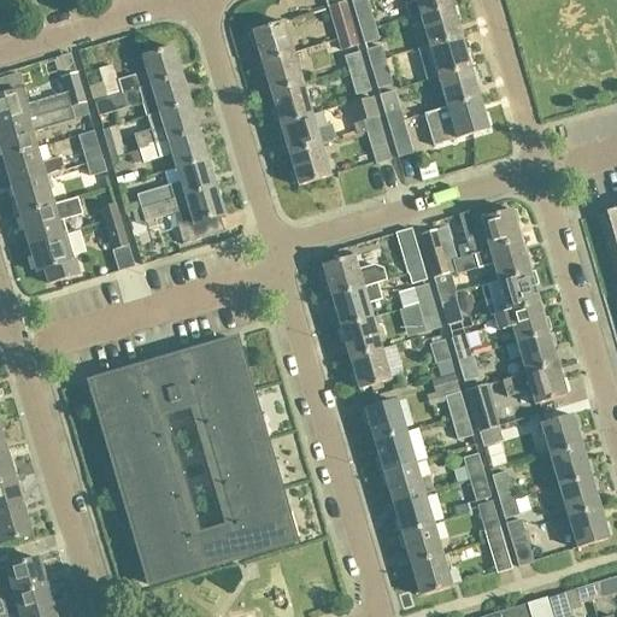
[(345,0),(325,0),(342,51),(360,46),(345,0)]
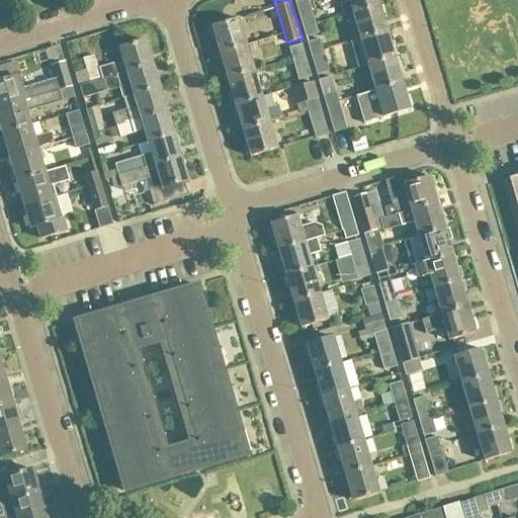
[(310,0),(299,0),(296,1),(307,37),(320,33),(310,0)]
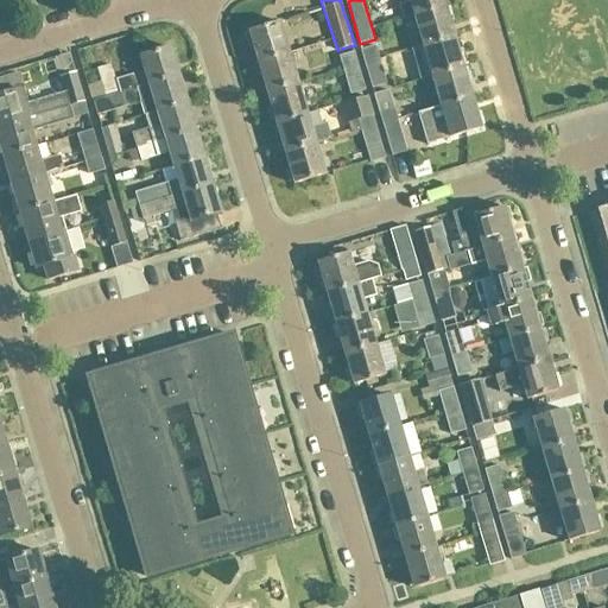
[(407,0),(409,2),(400,5),(404,18),(412,16),(413,17),(444,7),(442,0),(407,0)]
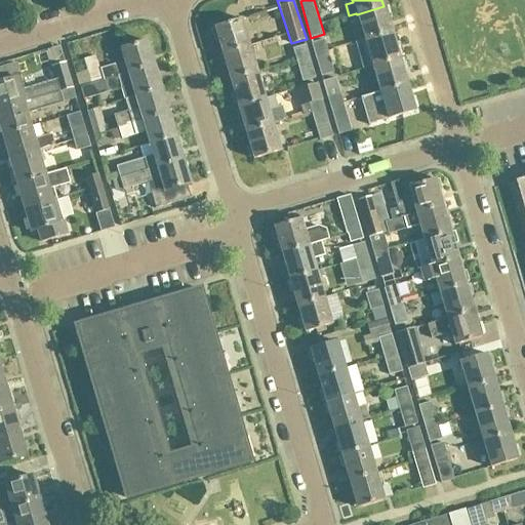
[(357,14),(364,40),(354,43),(392,33),(384,6),(357,14)]
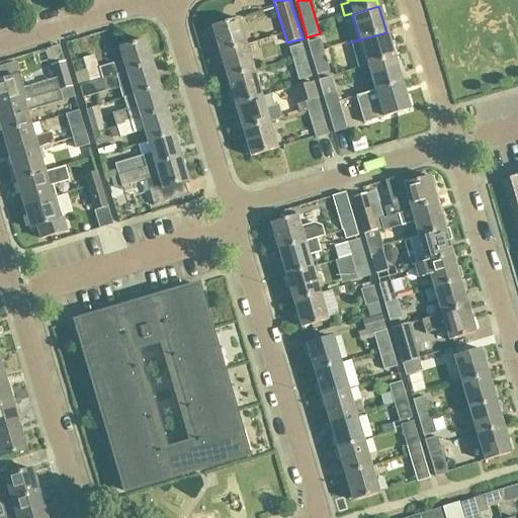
[(234,50),(245,46),(237,20),(210,27),(219,54),(221,54),(222,53),(234,50)]
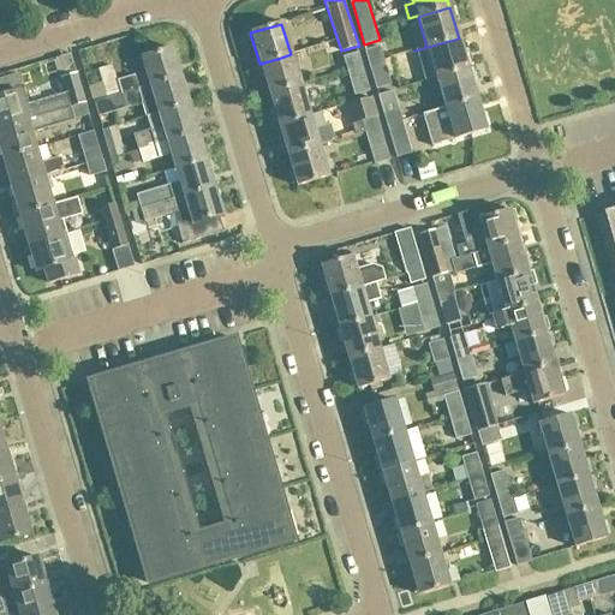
[(467,69),(459,39),(415,51),(424,82),(436,78),(467,69)]
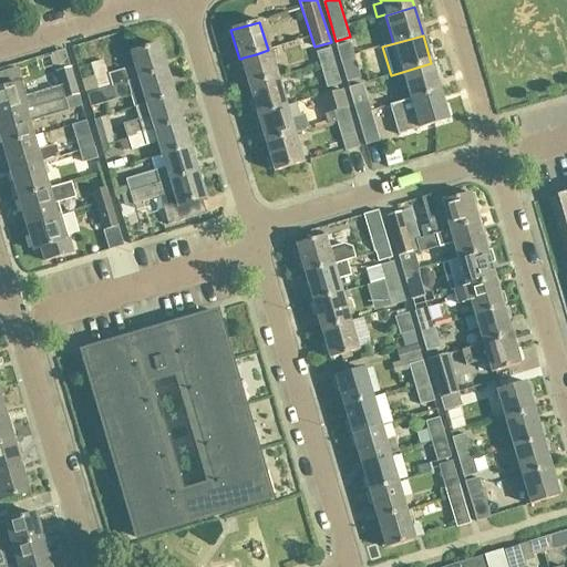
[(353,55),(356,55),(351,42),(337,47),(342,65),(354,62),(353,55)]
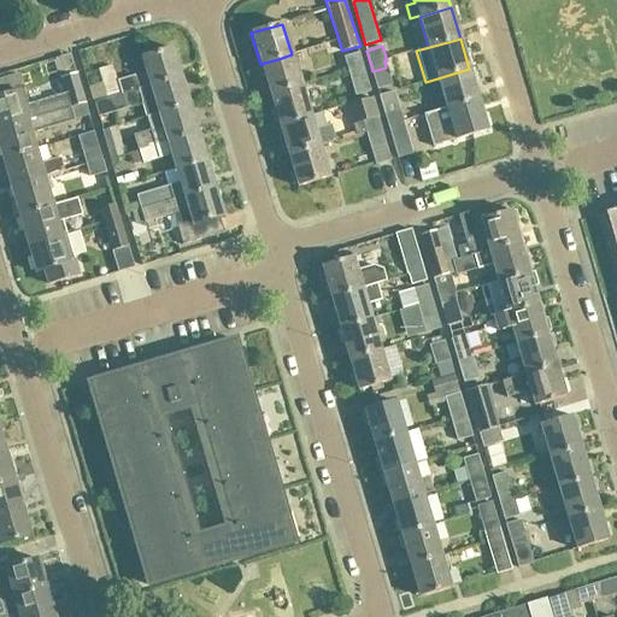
[(148,74),(152,86),(182,77),(174,50),(144,58),(148,74)]
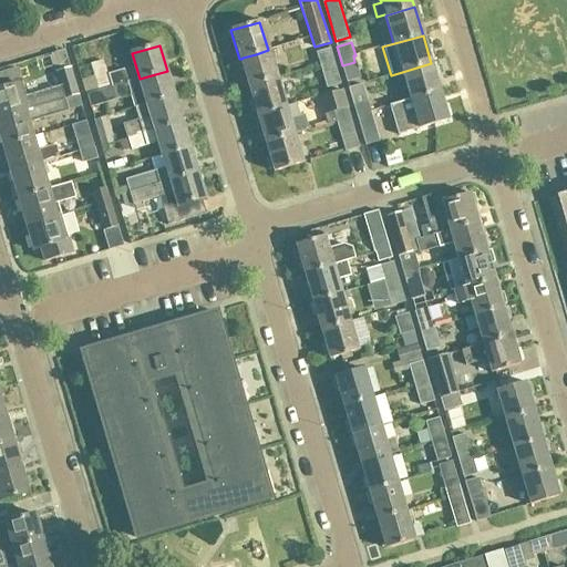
[(336,68),(337,66),(331,49),(317,52),(322,70),(336,66),(336,68)]
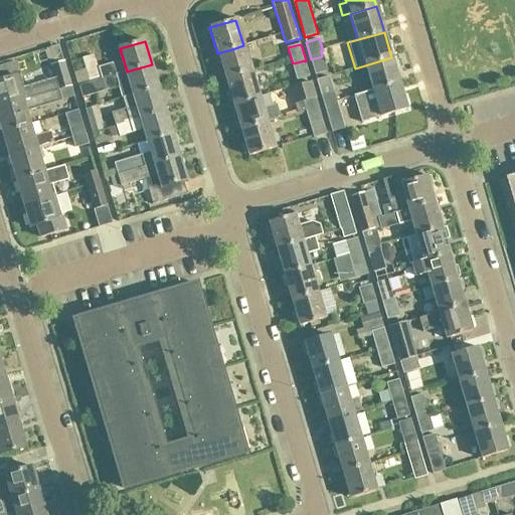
[(251,71),(243,45),(232,49),(220,52),(219,53),(217,53),(225,79),(251,71)]
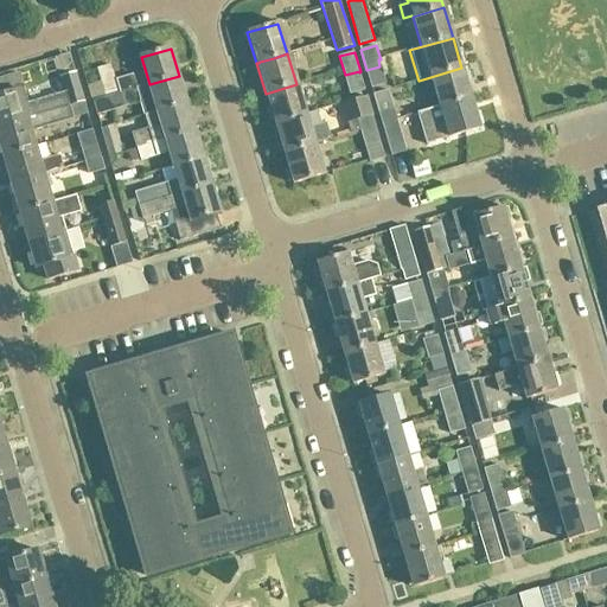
[(388,83),(381,59),(378,59),(379,66),(366,70),(372,88),(388,83)]
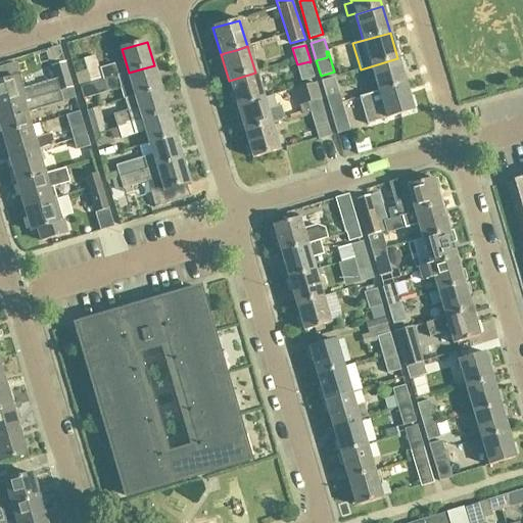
[(78,73),(76,74),(80,88),(91,85),(104,81),(117,77),(114,65),(114,64),(99,68),(95,55),(83,59),(86,70),(78,73)]
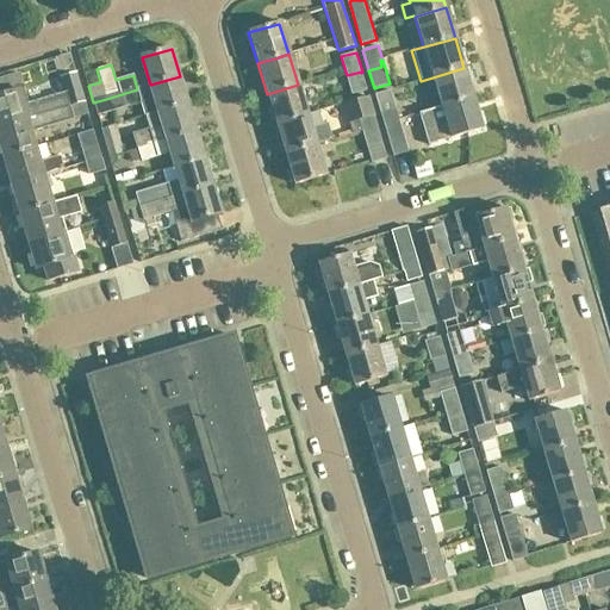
[(464,68),(433,78),(441,107),(473,98),(464,68)]
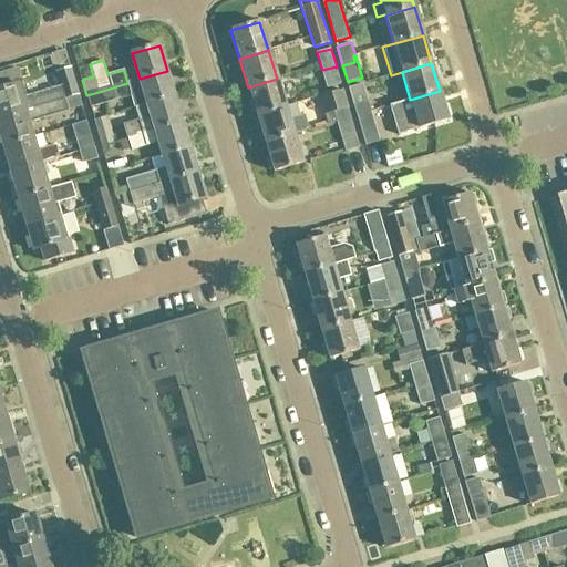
[(336,66),(322,70),(328,88),(342,84),(337,66),(336,68),(336,66)]
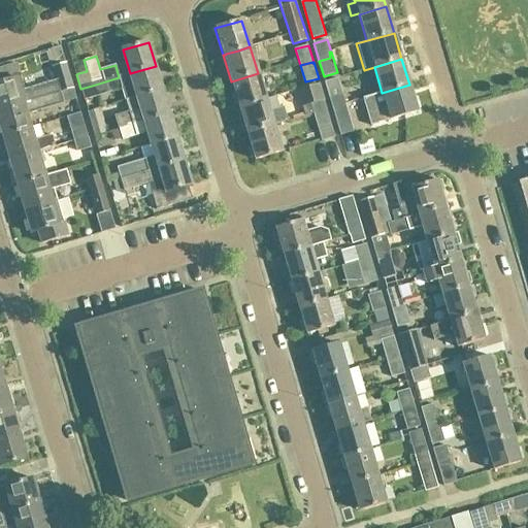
[(0,69),(0,110),(45,97),(61,93),(73,89),(66,63),(54,67),(58,81),(24,91),(17,65),(0,69)]
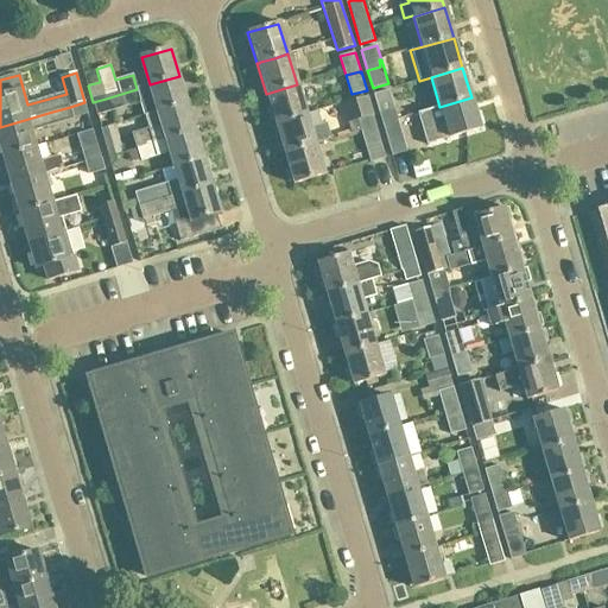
[(137,89),(121,94),(126,107),(141,102),(145,116),(146,115),(188,102),(179,76),(150,84),(137,89)]
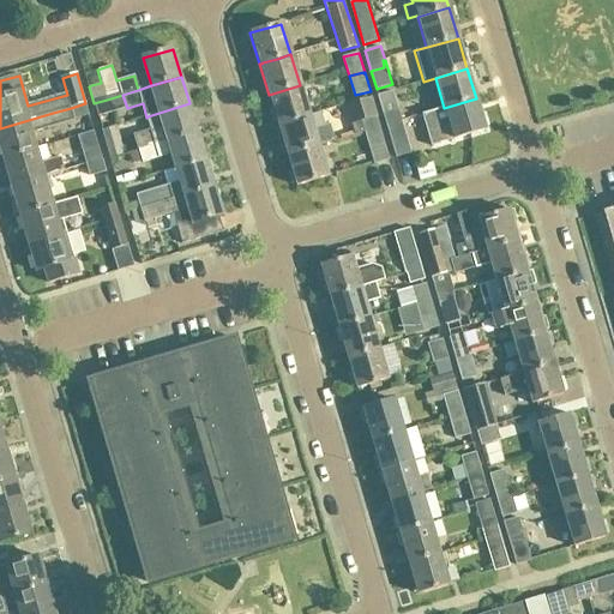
[(300,85),(269,95),(277,125),(308,116),(300,85)]
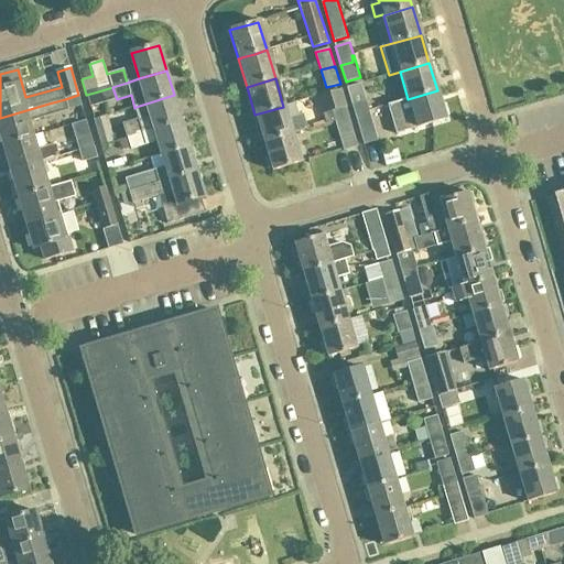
[(368,111),(369,111),(361,84),(347,87),(354,106),(366,102),(368,111)]
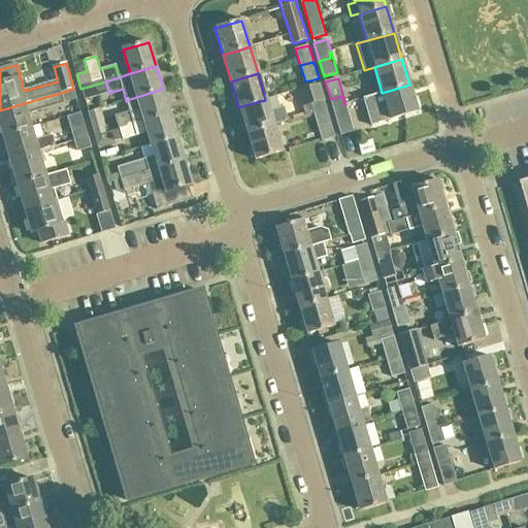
[(321,84),(307,88),(296,91),(303,112),(294,114),(295,120),(314,113),(310,104),(325,100),(321,84)]
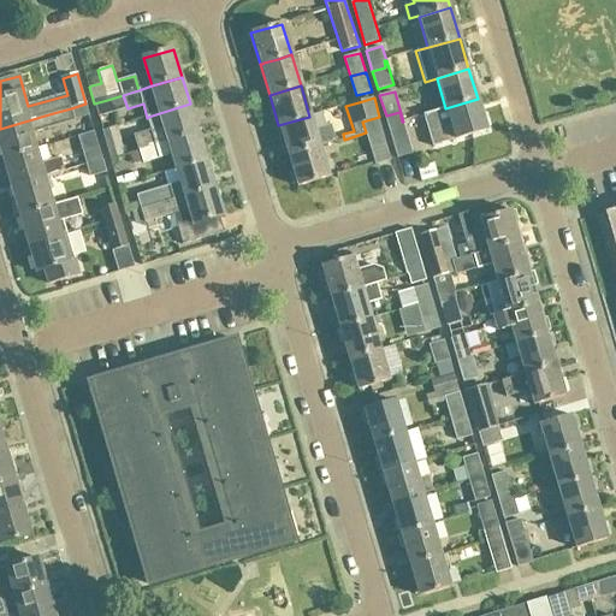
[(478,99),(445,108),(422,116),(432,147),(487,131),(478,99)]
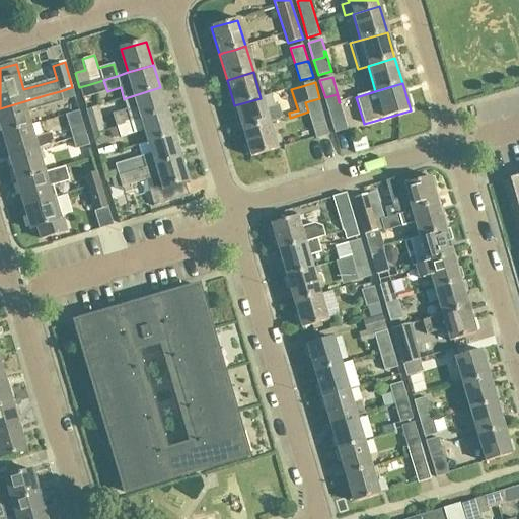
[(90,84),(79,87),(82,99),(86,98),(93,95),(90,84)]
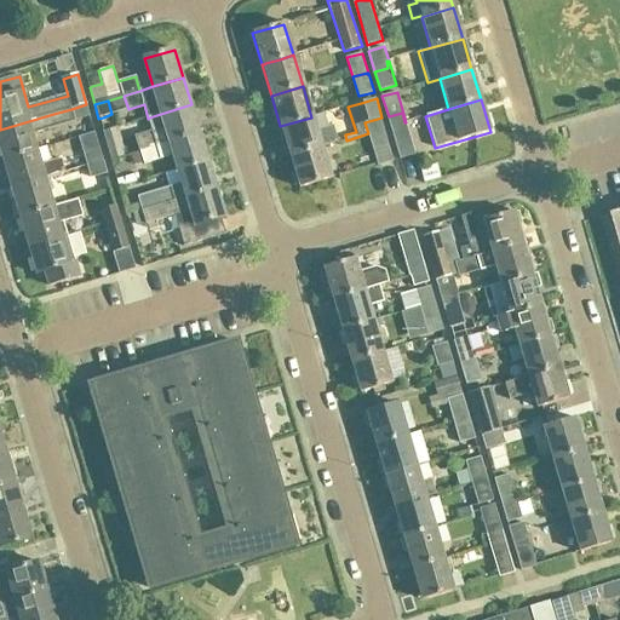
[(86,104),(72,109),(75,121),(90,116),(86,104)]
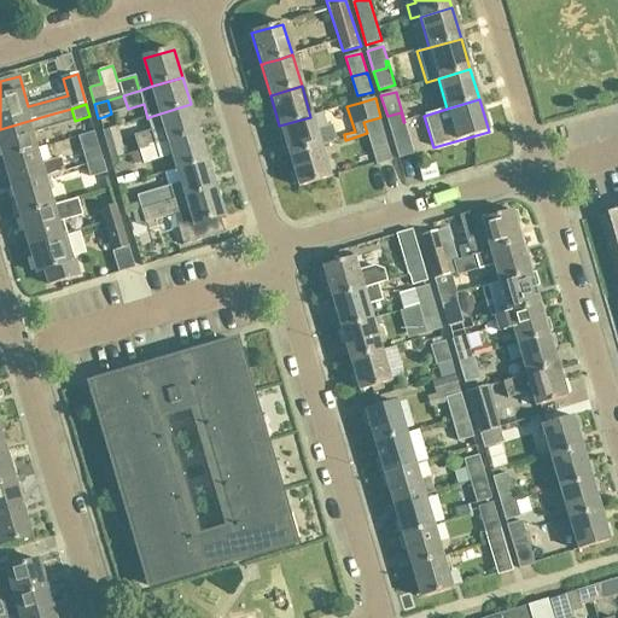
[(191,104),(149,117),(152,132),(136,136),(140,151),(157,145),(169,141),(199,133),(191,104)]
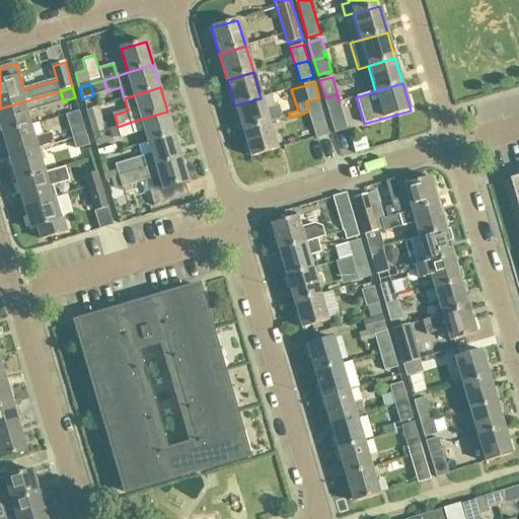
[(348,130),(340,102),(339,102),(337,94),(325,97),(336,133),(348,130)]
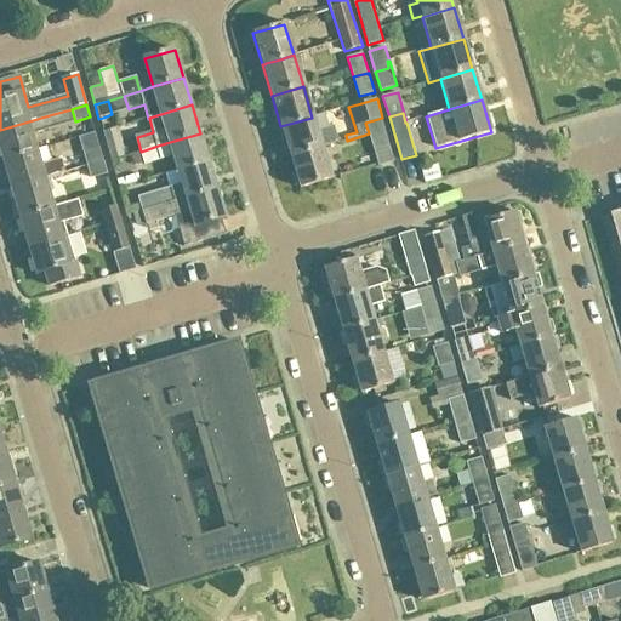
[(33,136),(57,129),(53,114),(0,130),(0,147),(4,160),(36,151),(33,136)]
